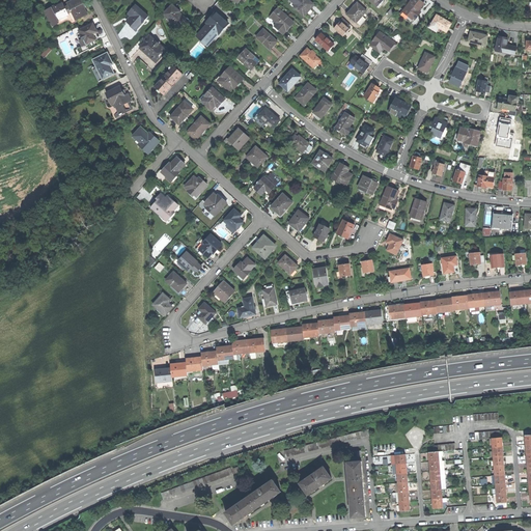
[(81,0),(74,0),(67,3),(72,14),(76,21),(77,21),(88,15),(85,8),(84,7),(83,7),(82,5),(83,4),(81,0)]
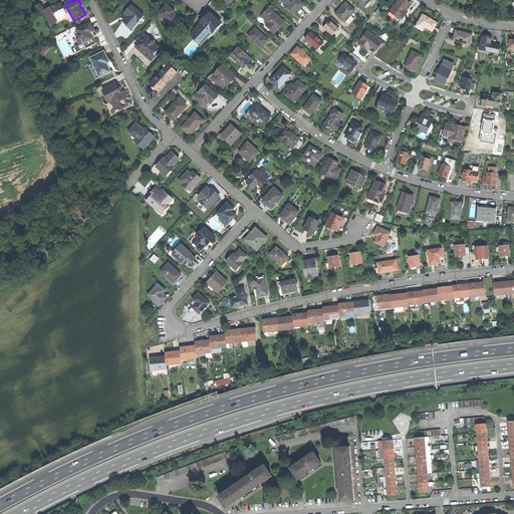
[(285,7),(294,15),(299,10),(304,5),(298,0),(291,0),(287,6),(285,7)]
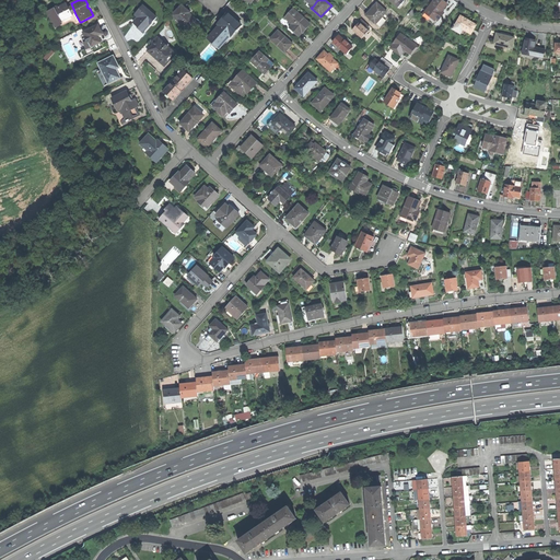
[(442,10),(447,3),(443,0),(433,0),(427,10),(426,9),(421,13),(435,24),(444,12),(442,10)]
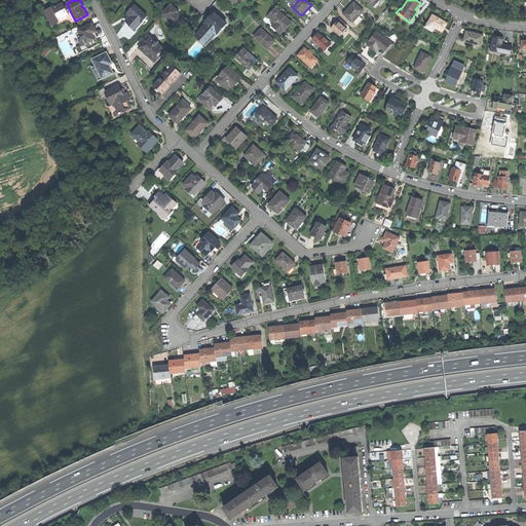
[(63,5),(68,14),(71,13),(67,3),(64,4),(63,5)]
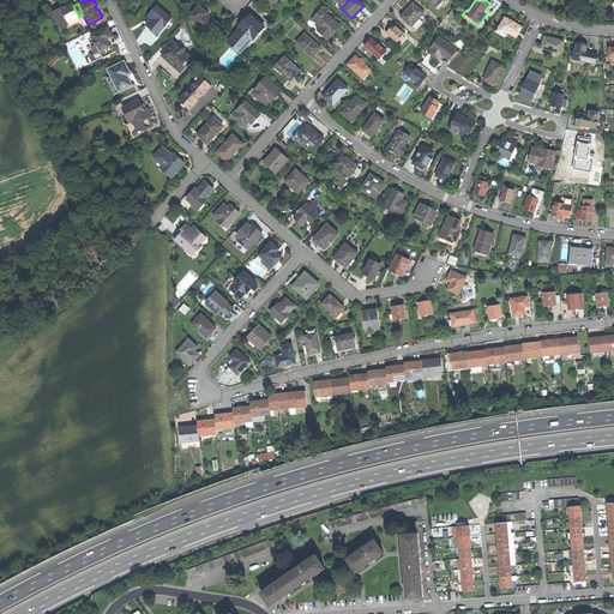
[(411,26),(413,25),(419,19),(425,13),(414,4),(408,10),(402,17),(411,26)]
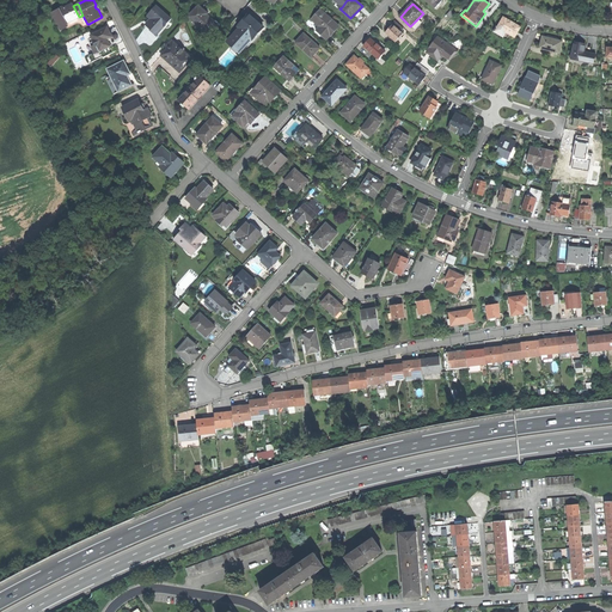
[(65,10),(61,11),(67,24),(79,18),(79,17),(73,6),(72,5),(63,8),(65,10)]
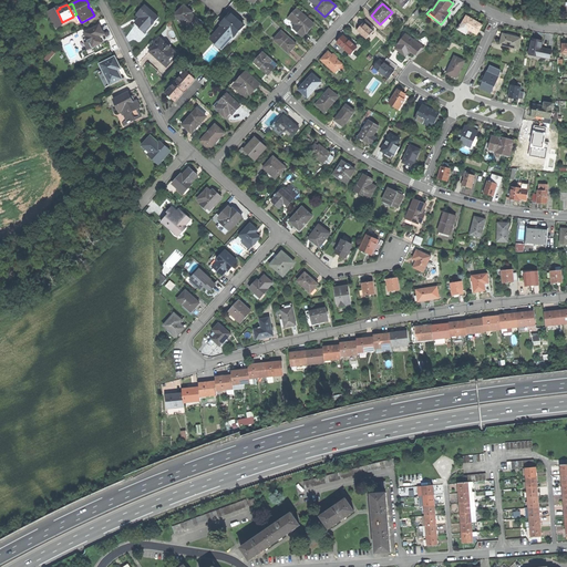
[(158,17),(145,4),(136,13),(140,17),(135,21),(137,23),(140,26),(144,30),(151,22),(152,23),(158,17)]
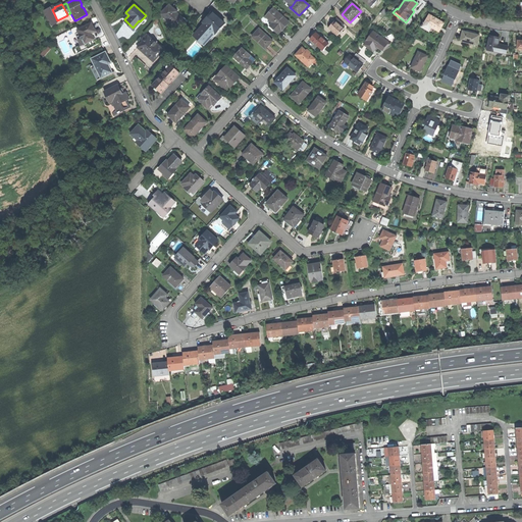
[(169,4),(161,13),(178,28),(186,18),(175,10),(176,9),(172,6),(169,4)]
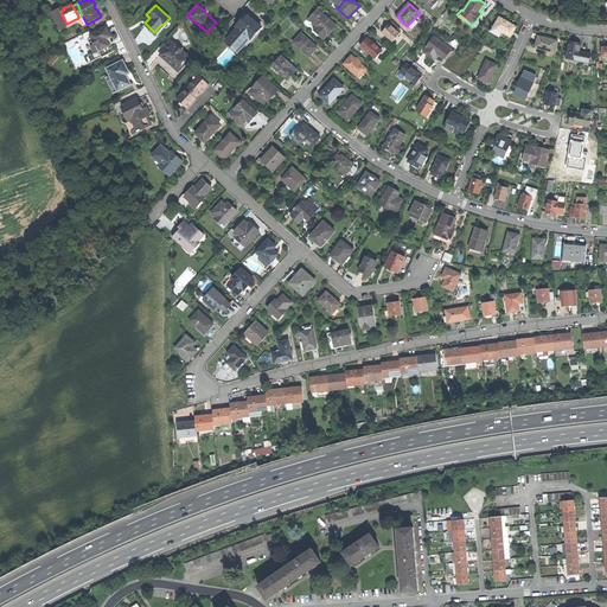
[(325,17),(326,16),(318,8),(310,19),(318,26),(314,30),(325,38),(328,33),(330,34),(333,31),(337,26),(325,17)]
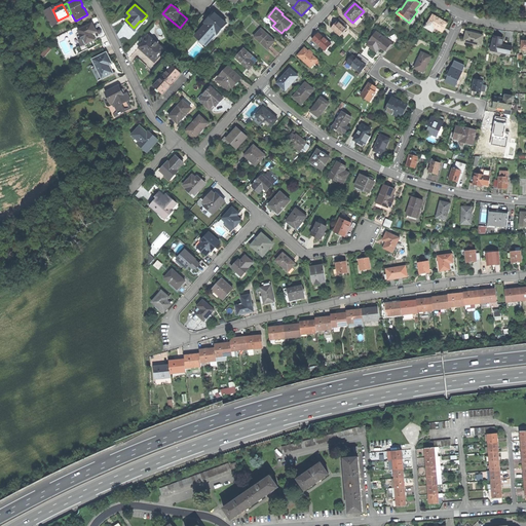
[(52,28),(60,24),(58,21),(52,9),(51,8),(45,11),(50,24),(52,28)]
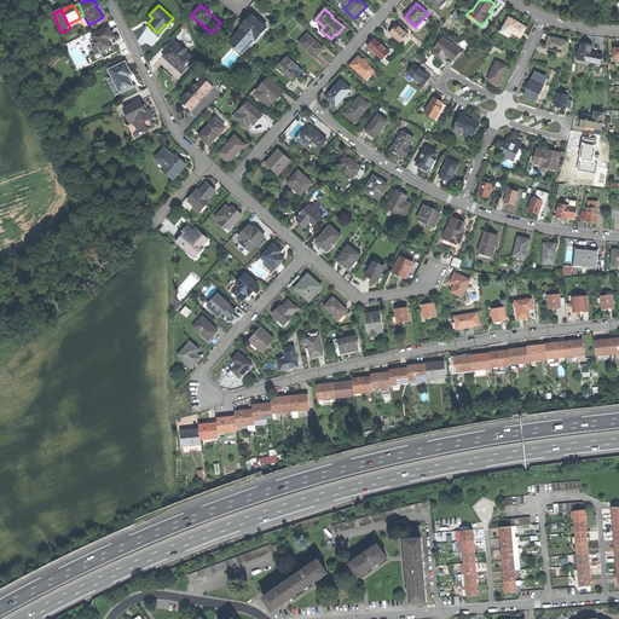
[(244,24),(232,39),(243,48),(254,36),(256,38),(266,27),(252,13),(248,18),(244,22),(244,24)]
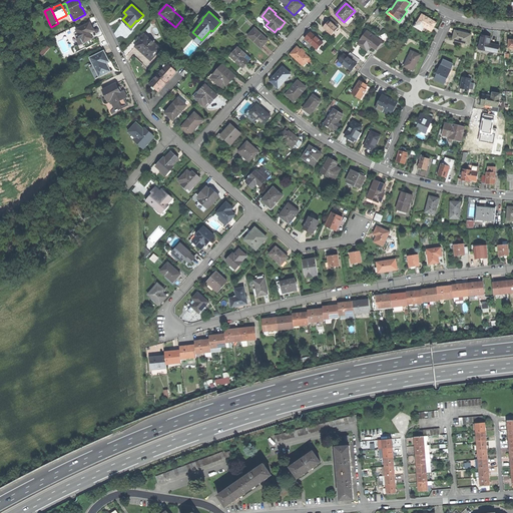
[(69,13),(66,14),(66,15),(56,20),(58,23),(63,21),(65,20),(67,20),(69,21),(70,23),(74,21),(74,20),(73,20),(69,13)]
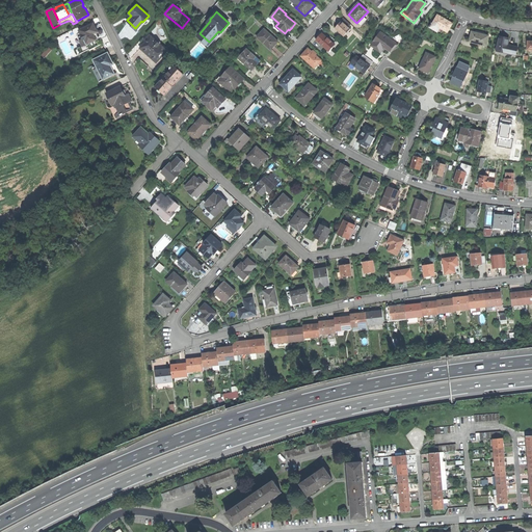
[(428,27),(440,34),(443,29),(448,32),(452,24),(444,19),(437,16),(432,24),(431,23),(428,27)]
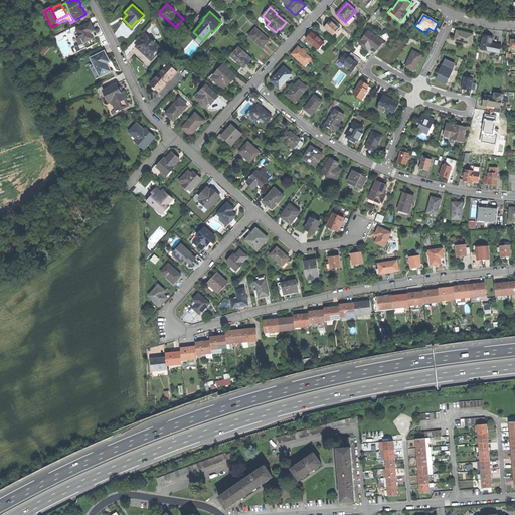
[(351,16),(346,21),(350,25),(355,19),(351,16)]
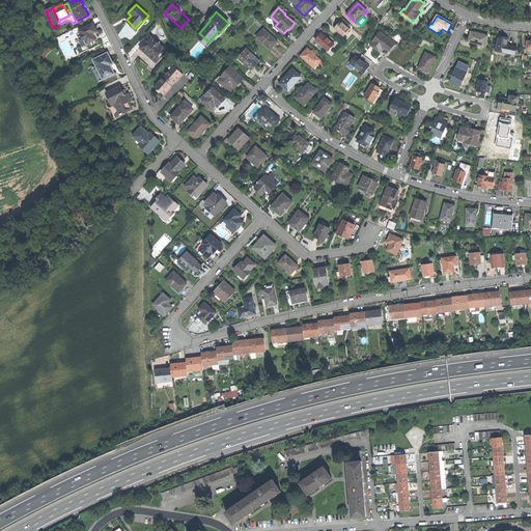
[(343,19),(341,22),(347,27),(350,24),(343,19)]
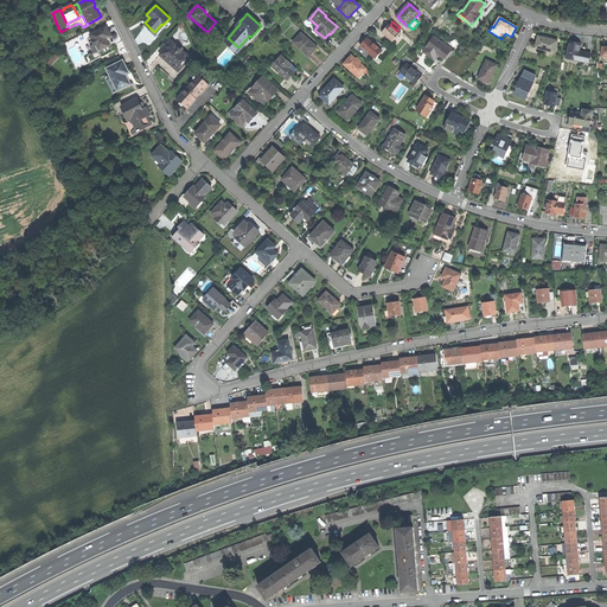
[(397,31),(390,25),(389,24),(387,27),(383,32),(393,42),(400,33),(397,31)]
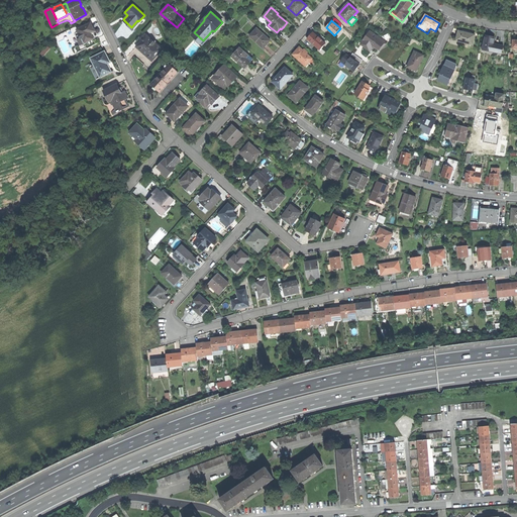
[(76,35),(80,43),(75,45),(78,50),(93,43),(93,44),(100,40),(98,37),(94,38),(94,37),(92,34),(96,32),(93,26),(91,22),(77,28),(79,33),(76,35)]
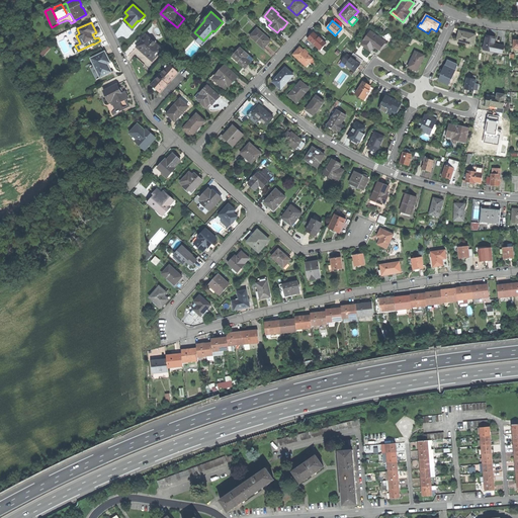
[(250,35),(264,48),(268,44),(271,40),(257,28),(250,35)]
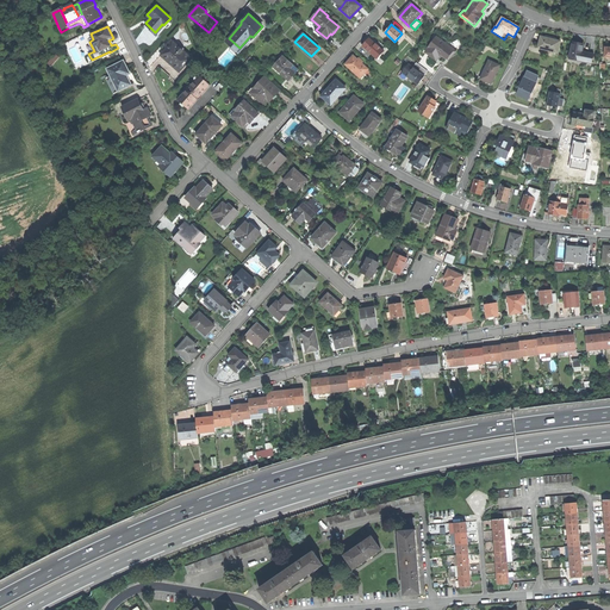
[(441,54),(448,58),(454,54),(447,45),(436,37),(424,51),(436,60),(439,56),(441,54)]
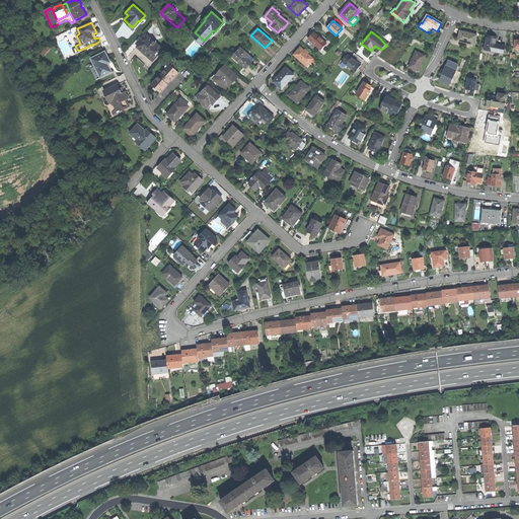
[(458,41),(474,45),(477,35),(467,32),(460,31),(458,41)]
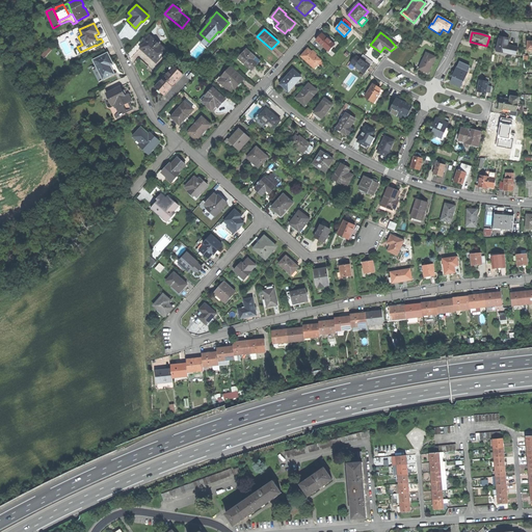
[(316,41),(328,52),(333,48),(329,46),(330,45),(327,43),(329,40),(322,33),(319,36),(316,41)]
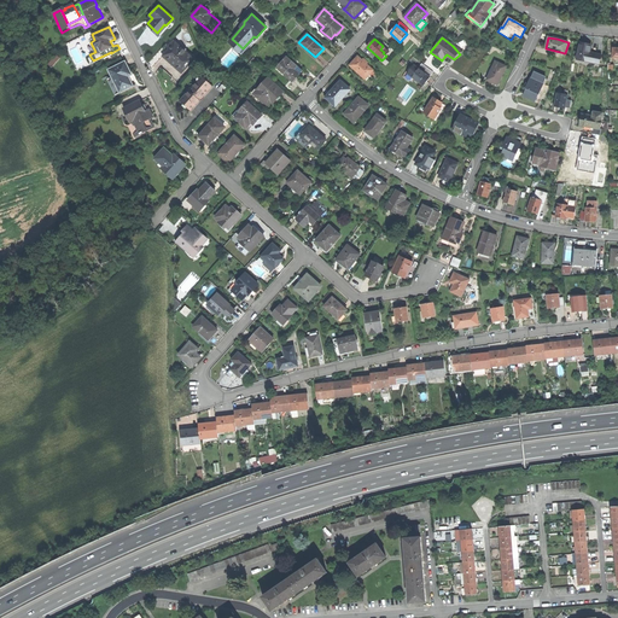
[(172,63),(182,73),(194,58),(173,40),(167,47),(169,48),(163,54),(172,63)]
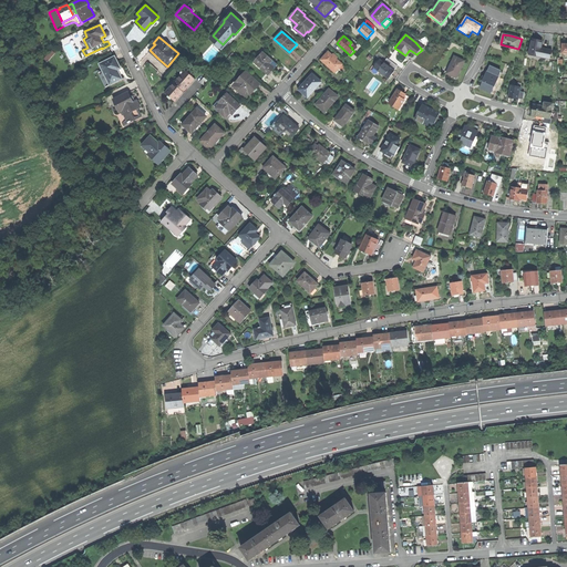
[(529,52),(539,54),(550,58),(552,50),(540,48),(542,42),(536,41),(532,40),(529,52)]
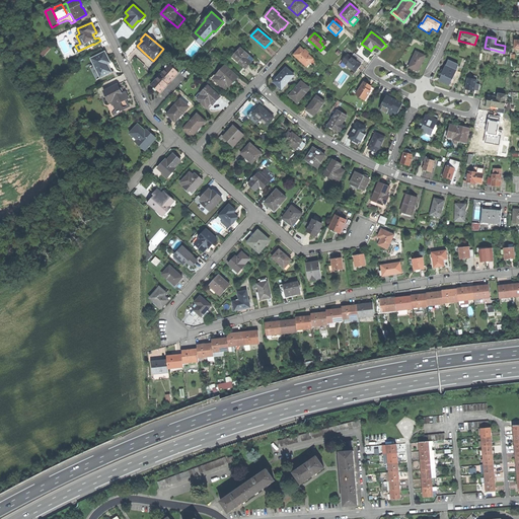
[(44,57),(51,49),(47,46),(41,54),(44,57)]
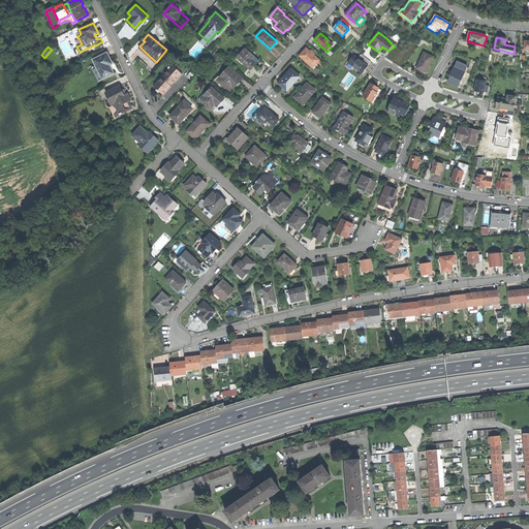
[(238,58),(251,69),(253,66),(256,63),(259,60),(246,48),(240,56),(238,58)]
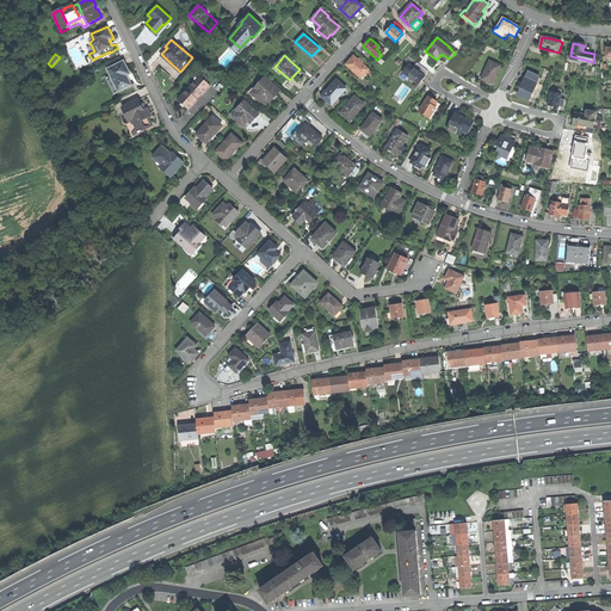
[(347,65),(362,78),(370,69),(355,56),(351,60),(347,65)]
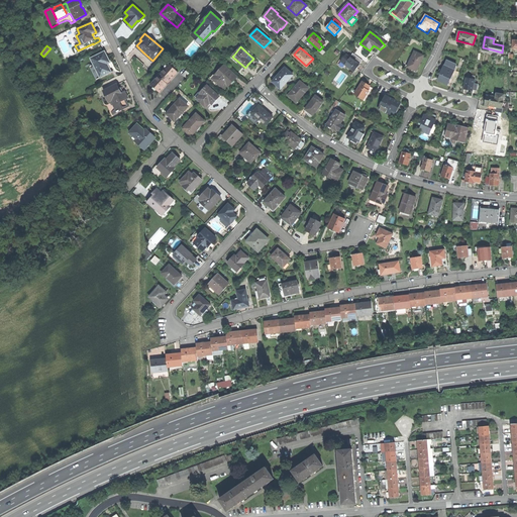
[(111,62),(107,56),(105,50),(91,58),(94,64),(90,66),(97,79),(112,71),(108,64),(111,62)]
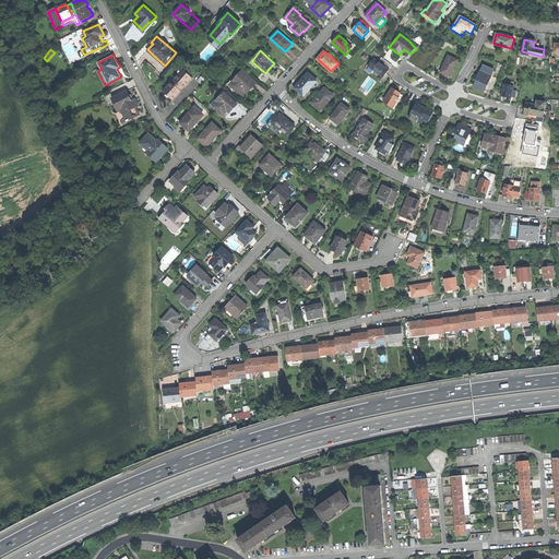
[(444,74),(450,76),(458,60),(448,56),(440,72),(444,74)]
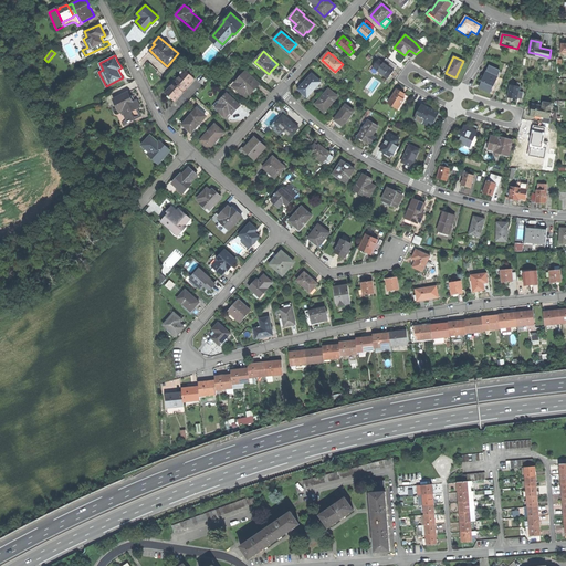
[(383,62),(394,71),(397,66),(386,58),(383,62)]
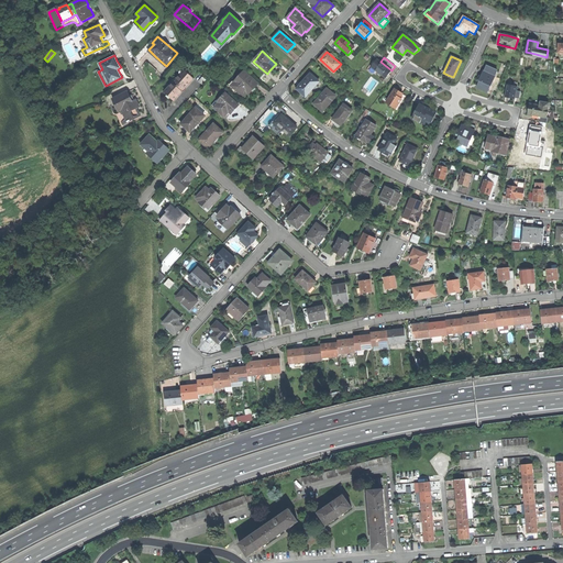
[(392,70),(381,62),(377,59),(371,67),(386,78),(389,74),(392,70)]
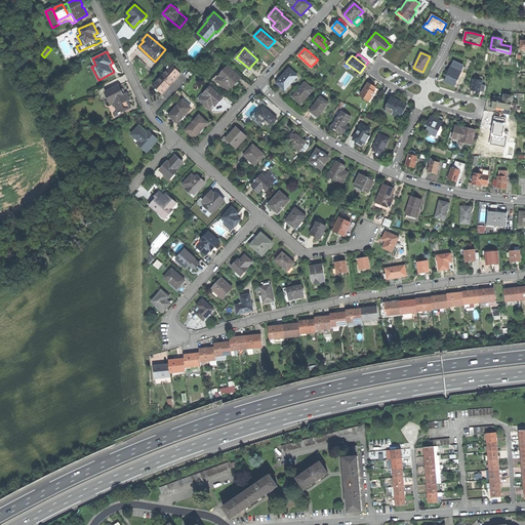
[(453,62),(451,67),(461,71),(463,66),(453,62)]
